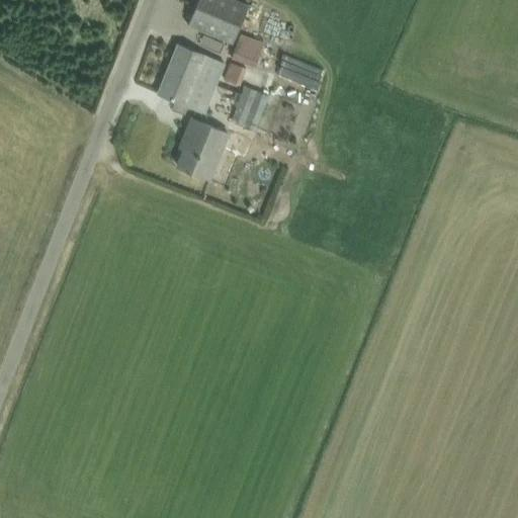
[(249,5),(235,0),(197,0),(187,24),(233,44),(249,5)]
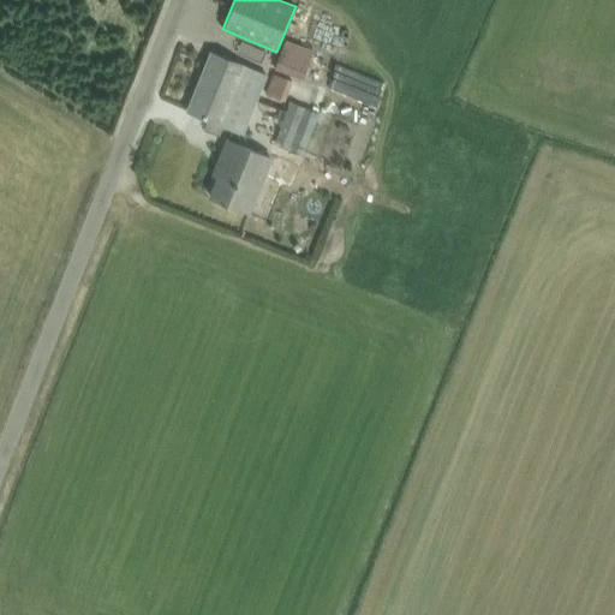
[(312,51),(284,40),(274,69),(303,79),(312,51)]
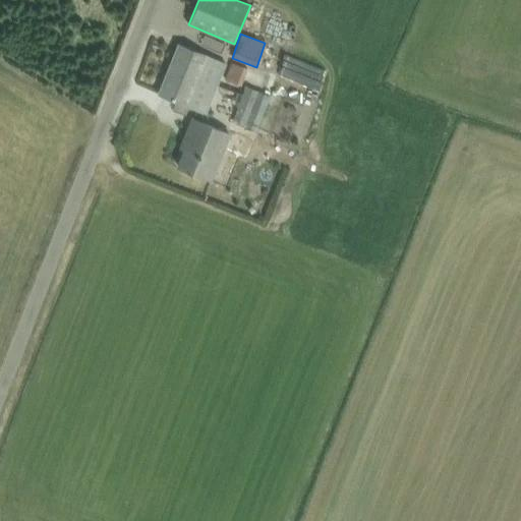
[(226,64),(197,52),(178,44),(158,94),(206,113),(226,64)]
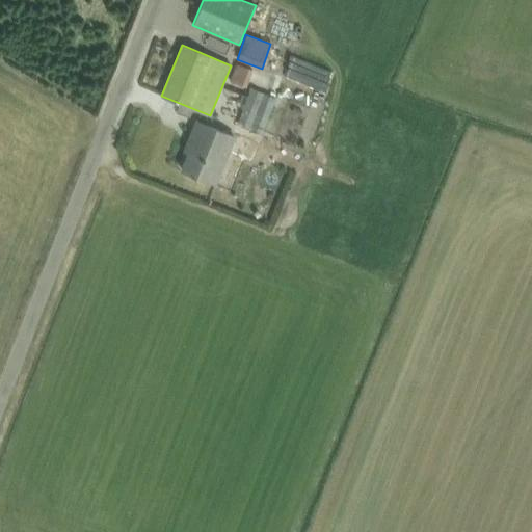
[(245,87),(251,70),(235,63),(230,82),(245,87)]
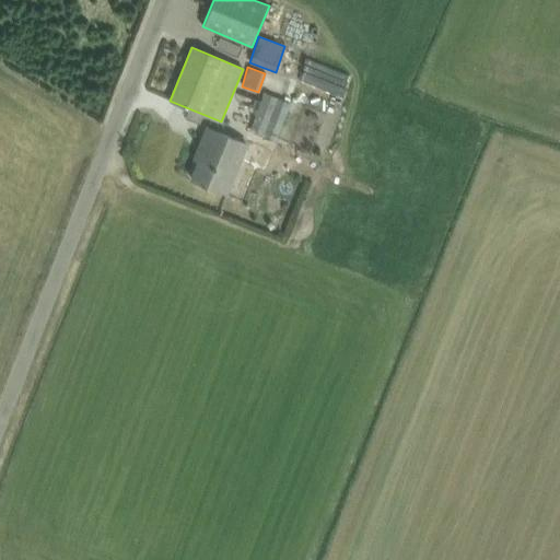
[(272,96),(258,133),(286,143),(300,106),(272,96)]
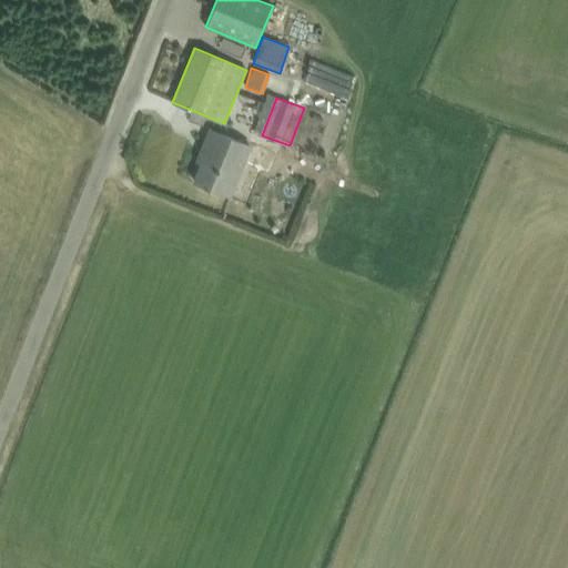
[(194,182),(215,190),(230,196),(250,146),(210,130),(202,151),(206,152),(194,182)]
